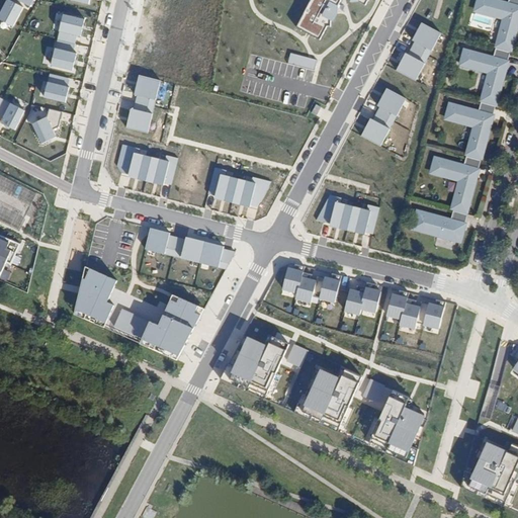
[(37,1),(35,0),(14,0),(2,22),(20,31),(37,1)]
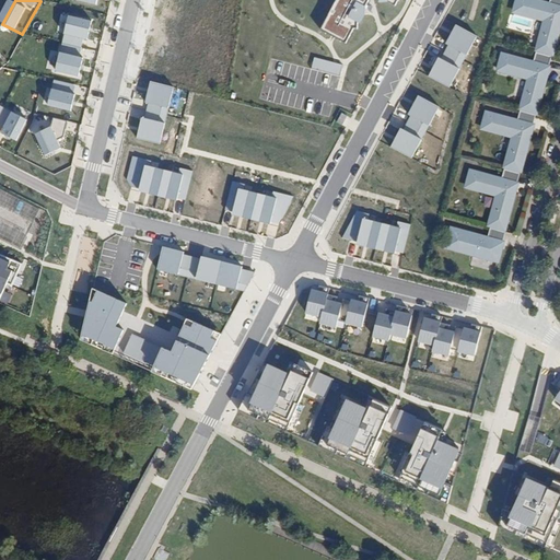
[(330,0),(317,27),(342,42),(365,0),(383,0),(389,4),(392,0),(330,0)]
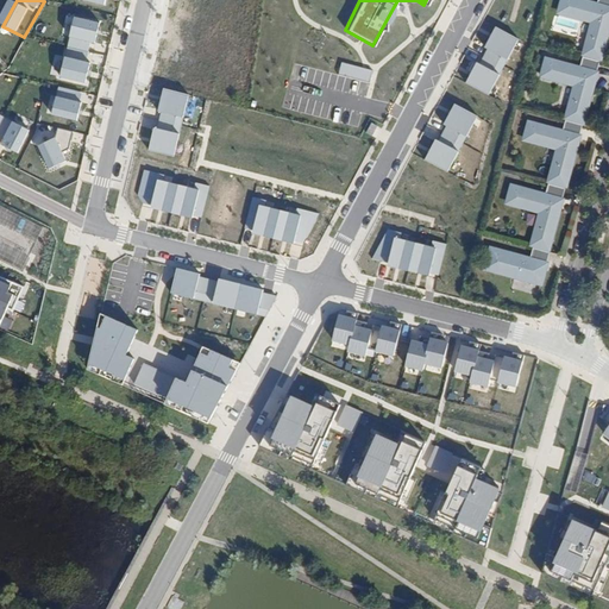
[(608,0),(598,0),(597,2),(586,0),(562,0),(559,12),(594,22),(589,37),(606,42),(608,27),(608,0)]
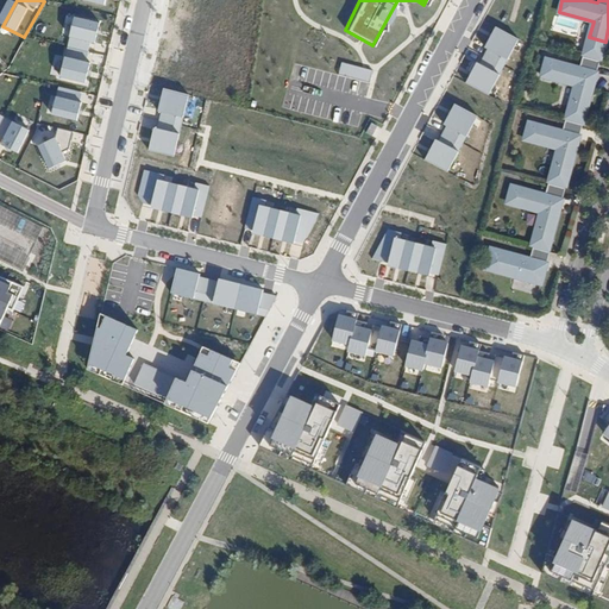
[(106,27),(80,22),(75,46),(101,52),(106,27)]
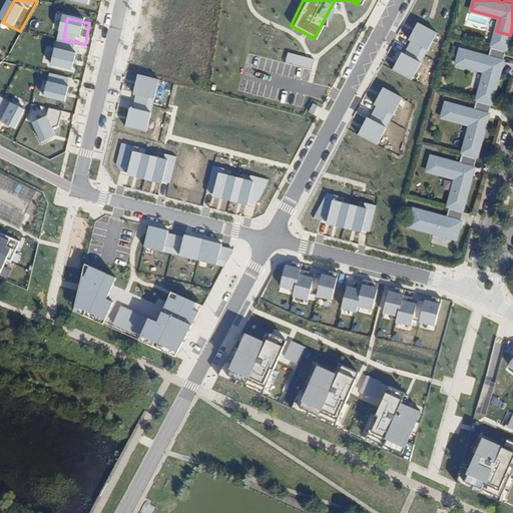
[(434,33),(417,24),(392,69),(410,78),(434,33)]
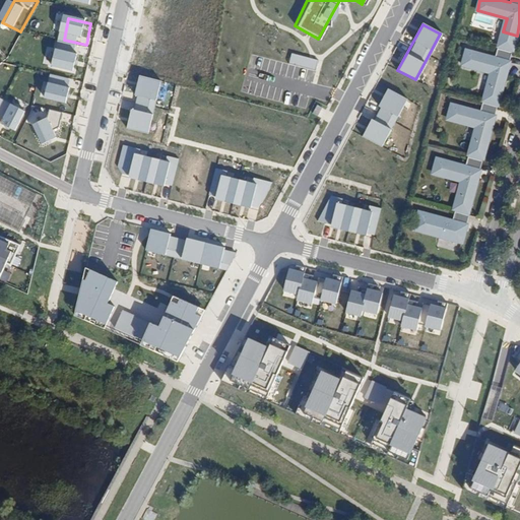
[(517,36),(503,31),(500,45),(513,49),(517,36)]
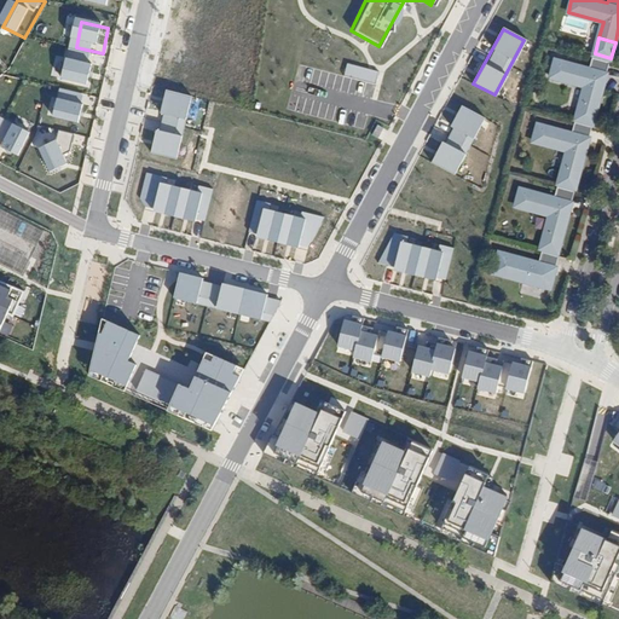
[(607,74),(609,62),(593,57),(589,68),(555,58),(550,77),(584,86),(579,104),(597,109),(603,86),(602,85),(606,74),(607,74)]
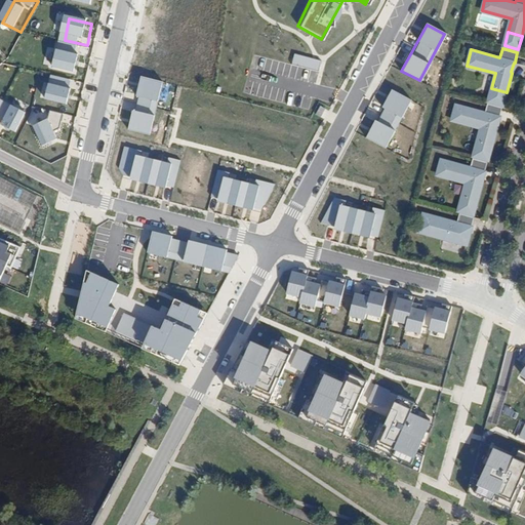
[(79,56),(59,52),(55,71),(76,75),(79,56)]
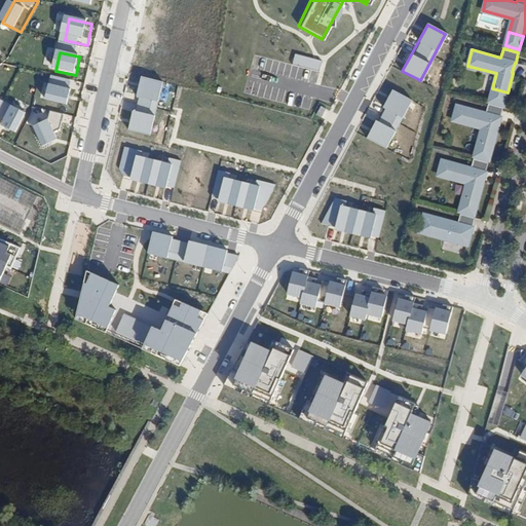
[(158,83),(140,78),(127,132),(147,136),(158,83)]
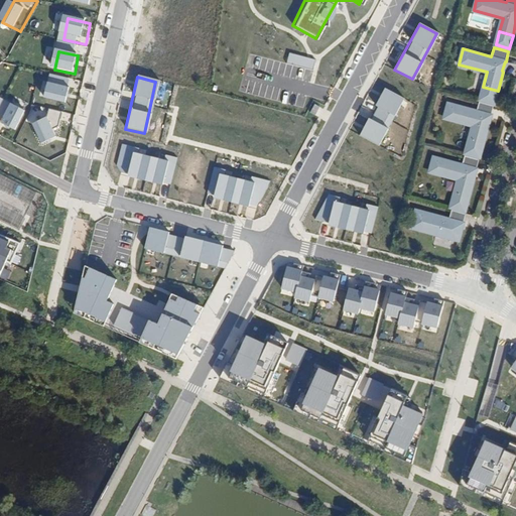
[(74,89),(52,84),(47,100),(70,106),(74,89)]
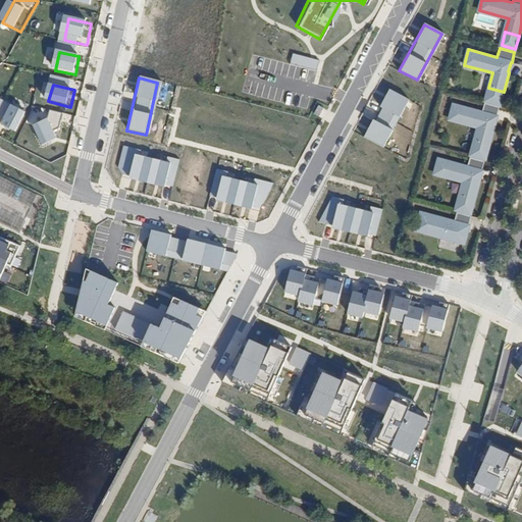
[(408,96),(388,87),(363,137),(383,146),(408,96)]
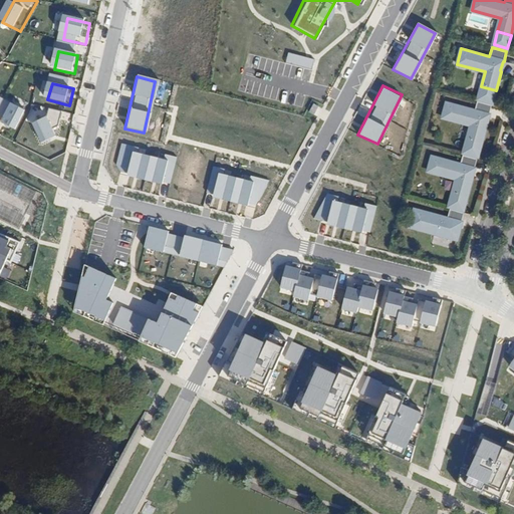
[(496,90),(481,86),(477,99),(492,103),(496,90)]
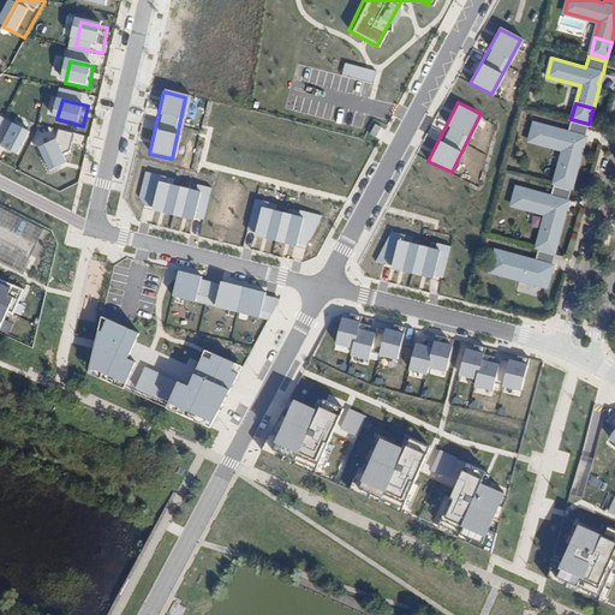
[(589,126),(571,120),(568,131),(533,123),(529,141),(562,150),(559,168),(575,172),(583,149),(580,149),(584,137),(585,137),(589,126)]
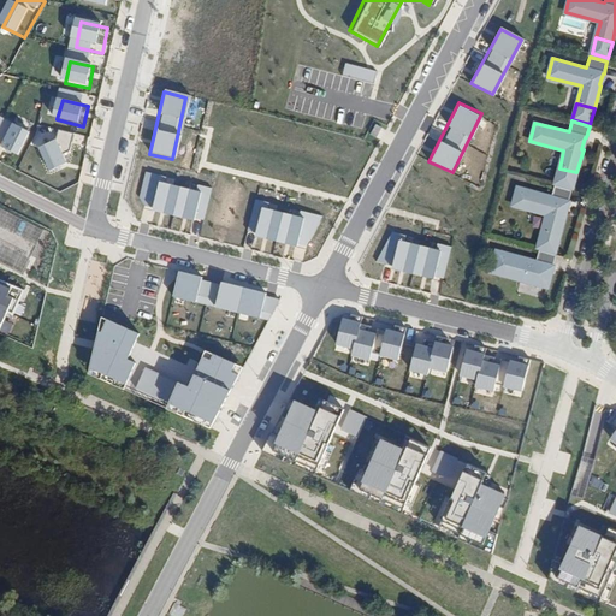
[(41,136),(17,125),(7,147),(33,158),(41,136)]
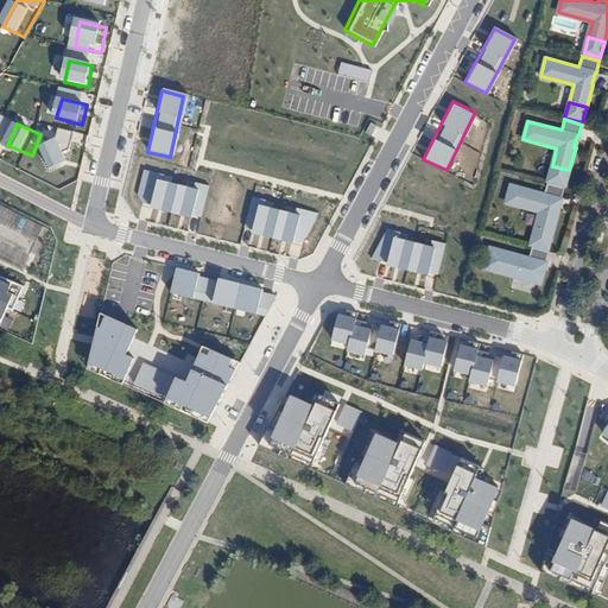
[(76,170),(62,134),(43,143),(58,177),(76,170)]
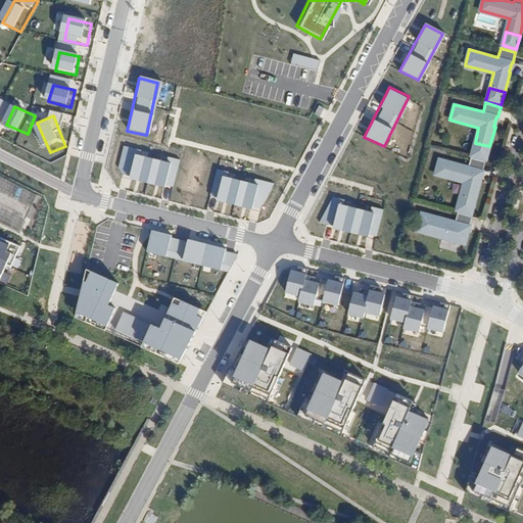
[(489,146),(475,143),(472,155),(486,159),(489,146)]
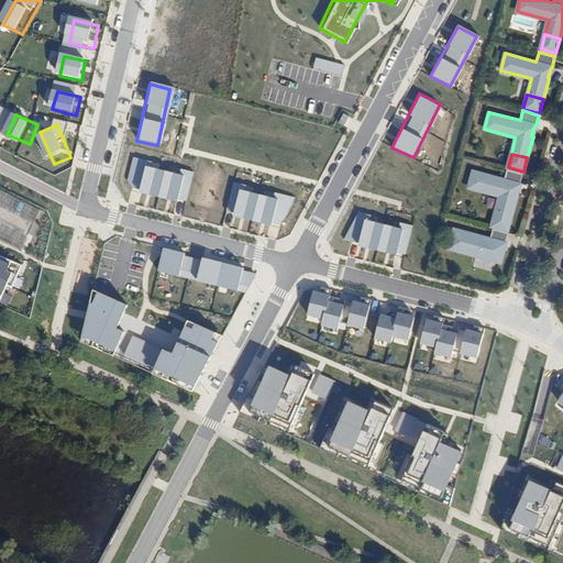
[(150,162),(131,157),(127,179),(132,189),(185,201),(192,172),(179,168),(177,175),(147,167),(150,162)]
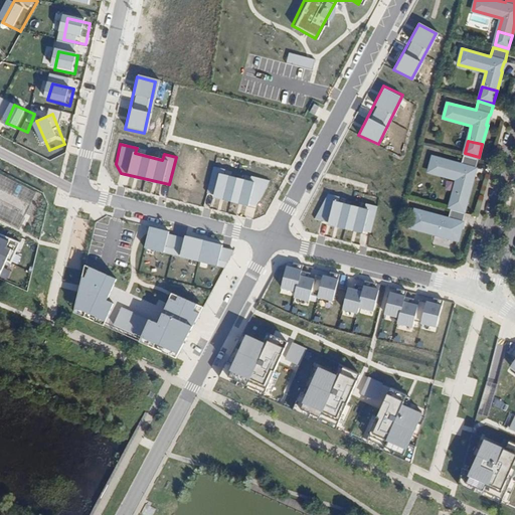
[(457,179),(454,193),(468,198),(473,178),(472,178),(474,168),(476,169),(478,159),(464,155),(462,164),(434,156),(428,171),(457,179)]
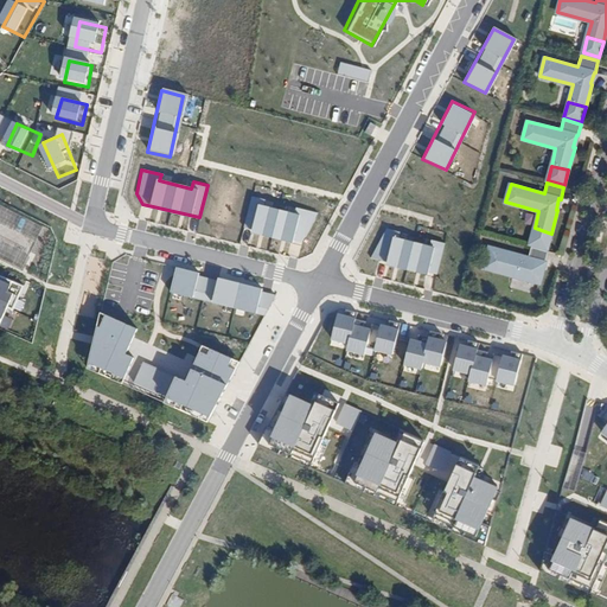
[(261,200),(248,198),(243,228),(299,242),(314,212),(294,208),(293,215),(261,208),(261,200)]
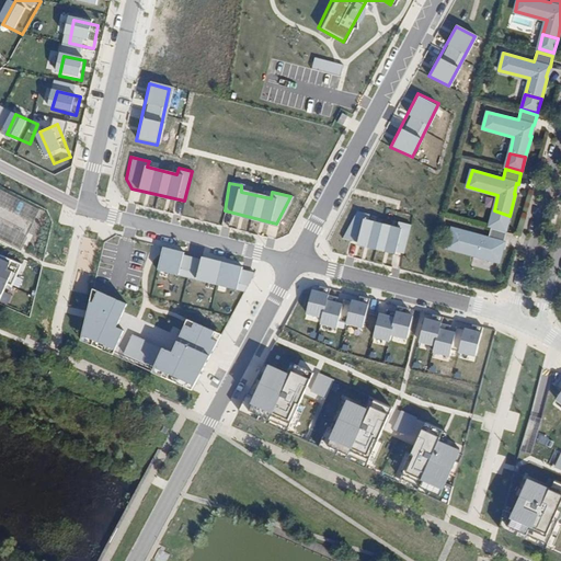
[(494,210),(490,225),(505,229),(510,216),(494,210)]
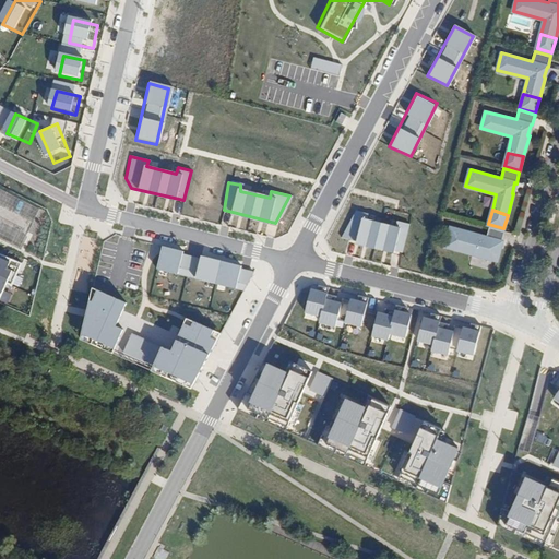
[(415,228),(360,212),(347,244),(406,261),(415,228)]
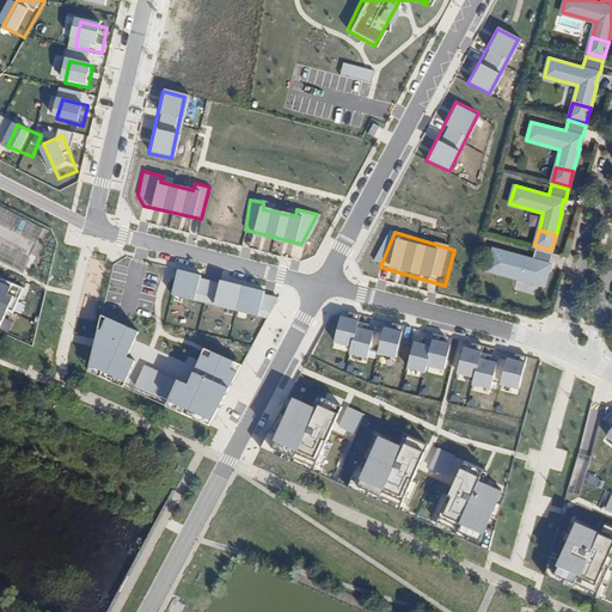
[(550,264),(552,254),(536,249),(533,259),(494,249),(488,270),(544,285),(548,271),(545,270),(546,263),(550,264)]
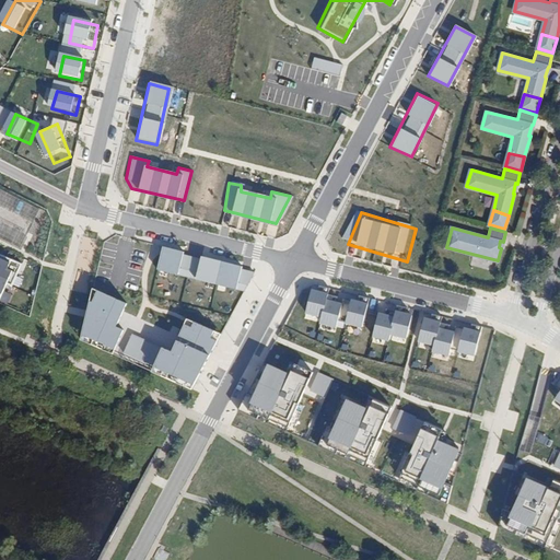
[(257,269),(159,245),(154,275),(242,296),(257,269)]
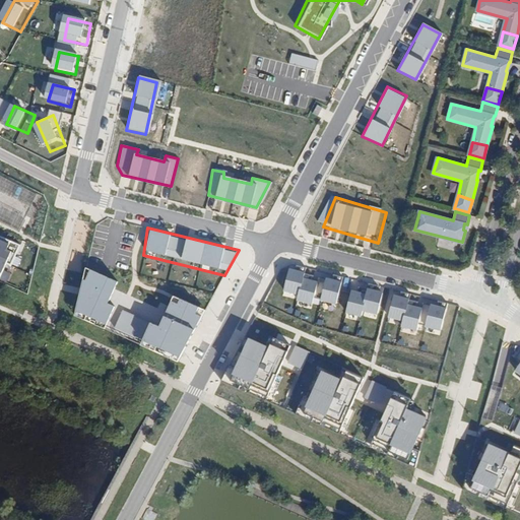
[(0,275),(4,271),(11,251),(7,243),(0,239),(0,275)]
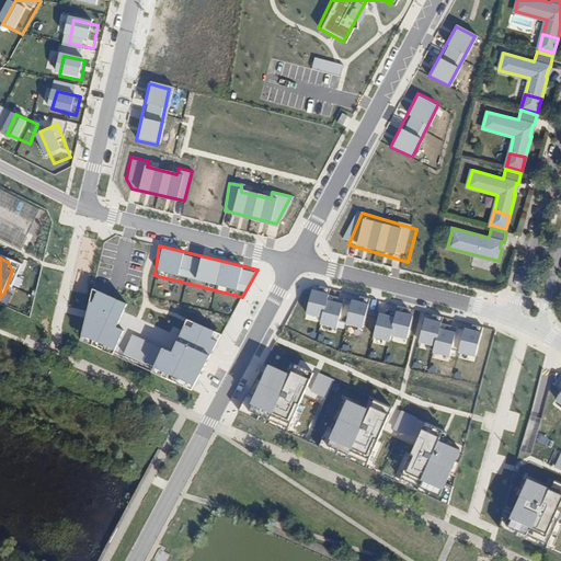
[(124,302),(84,285),(73,335),(196,395),(220,334),(183,316),(170,352),(118,328),(124,302)]
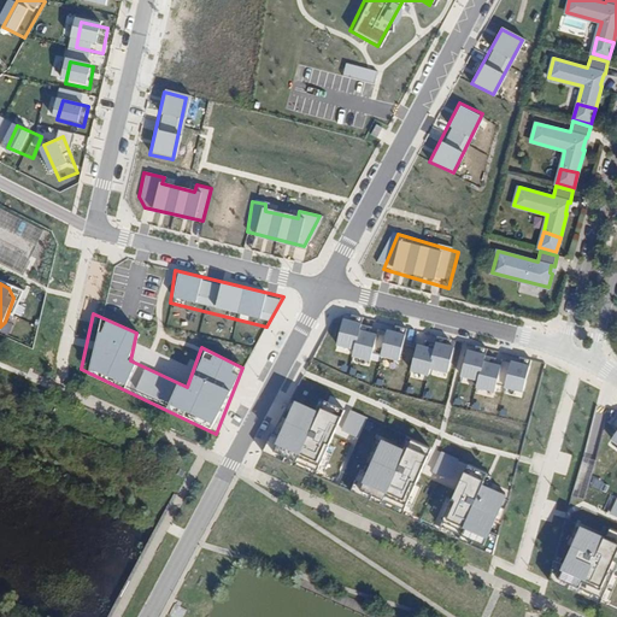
[(362,323),(342,318),(334,352),(351,356),(348,363),(370,368),(371,362),(378,363),(381,357),(399,360),(406,329),(395,327),(394,331),(387,329),(386,335),(360,329),(362,323)]
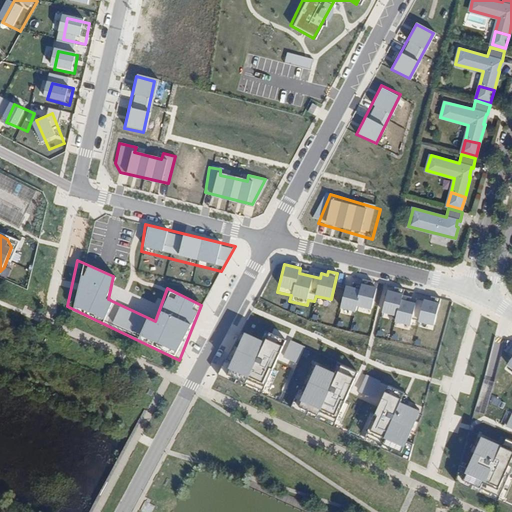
[(376,287),(361,283),(360,288),(346,285),(340,308),(356,312),(357,306),(371,309),(376,287)]
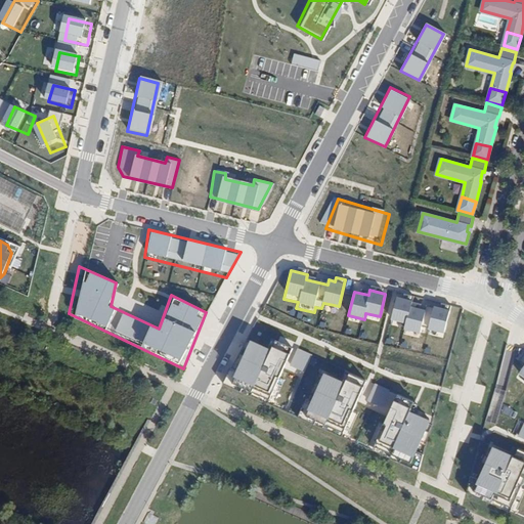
[(411,301),(397,297),(390,324),(404,328),(402,334),(420,338),(421,333),(443,338),(451,309),(433,304),(432,307),(426,306),(425,310),(410,306),(411,301)]
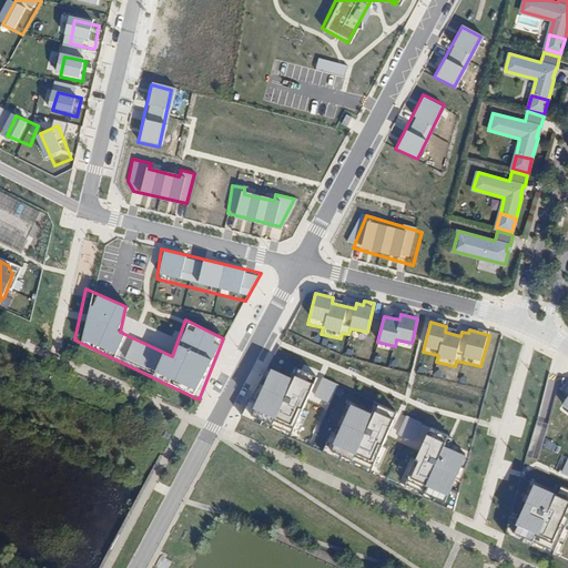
[(295,386),(273,376),(255,414),(300,434),(325,379),(304,369),(295,386)]
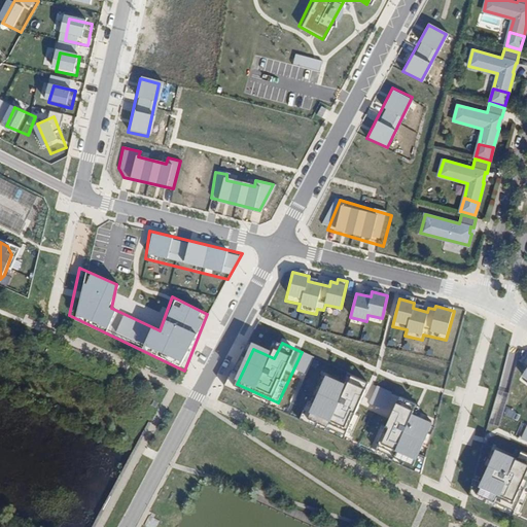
[(375,392),(335,376),(316,418),(356,434),(375,392)]
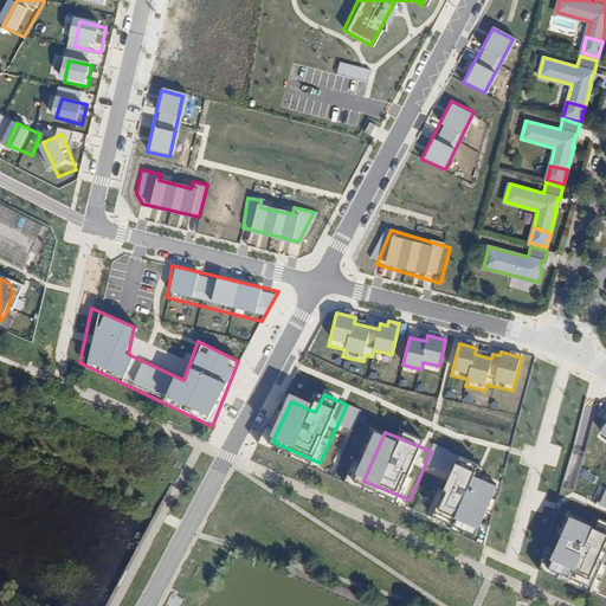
[(487,469),(462,458),(438,516),(488,536),(504,496),(479,487),(487,469)]
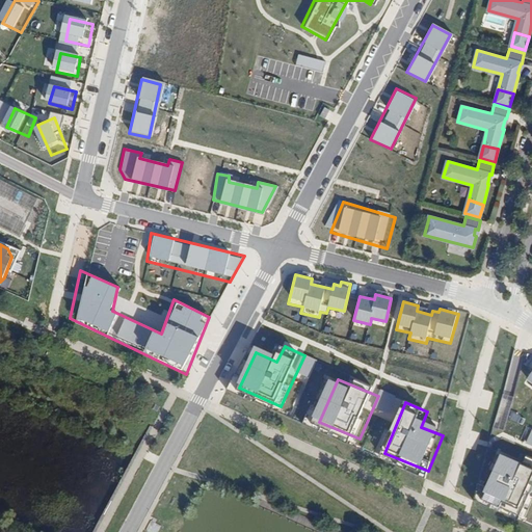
[(531,502),(531,471),(503,459),(490,496),(528,513),(531,502)]
